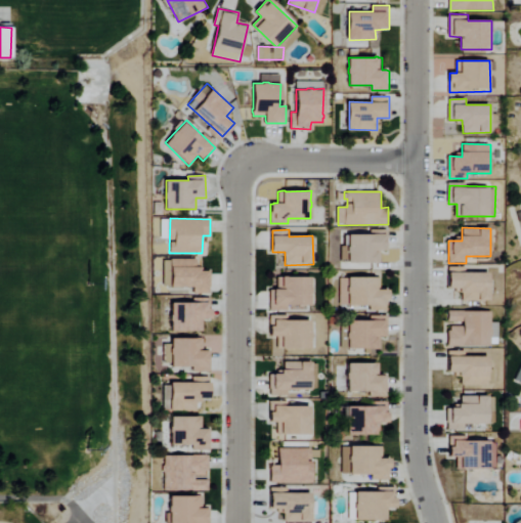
[(389,250),(388,229),(372,230),(372,233),(346,234),(346,246),(343,246),(343,263),(382,262),(382,251),(389,250)]
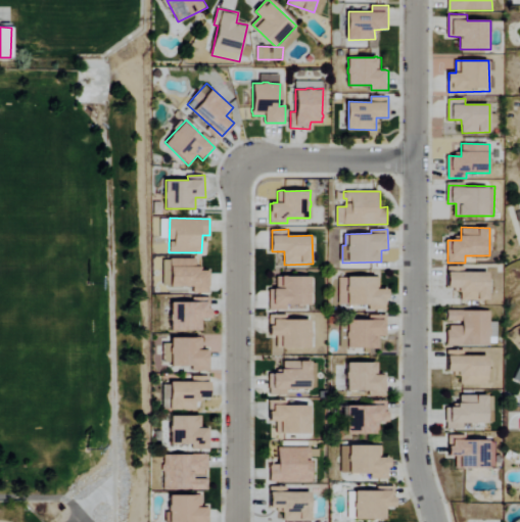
[(163,287),(193,286),(193,293),(210,292),(210,270),(199,270),(198,258),(163,258),(163,287)]
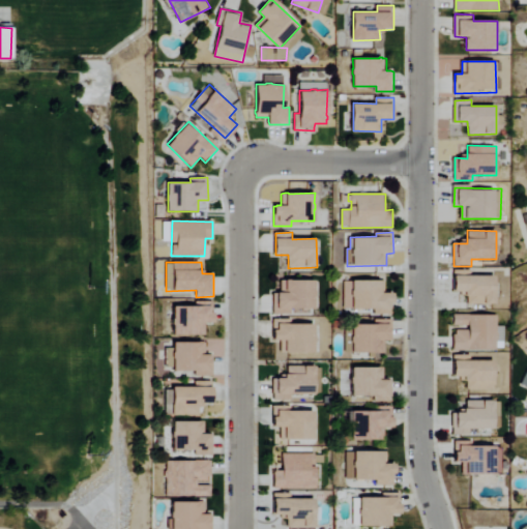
[(467,304),(496,304),(496,275),(471,275),(471,269),(455,270),(456,291),(467,291),(467,304)]
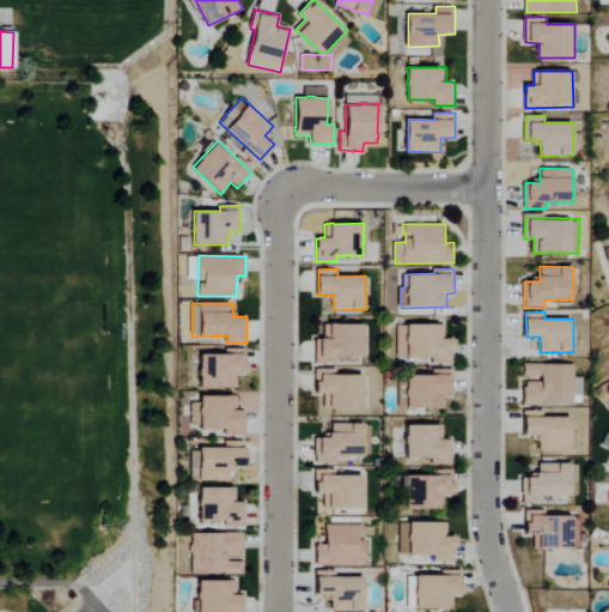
[(364,323),(334,323),(333,322),(329,323),(324,323),(324,338),(320,338),(320,339),(316,339),(316,362),(336,362),(336,356),(363,356),(363,343),(364,343),(364,337),(363,335),(364,323)]
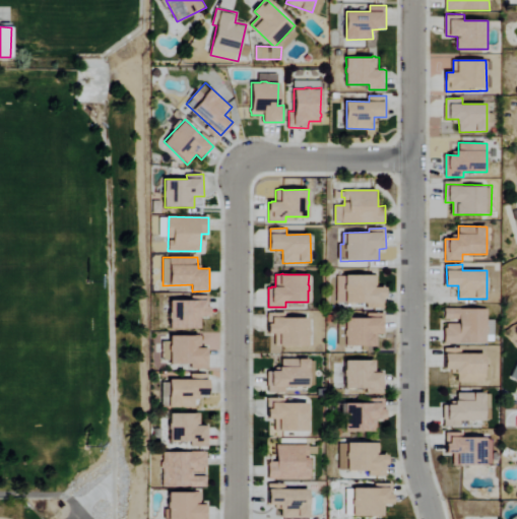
[(338,275),(338,303),(369,304),(369,308),(386,309),(387,287),(379,287),(379,275),(338,275)]
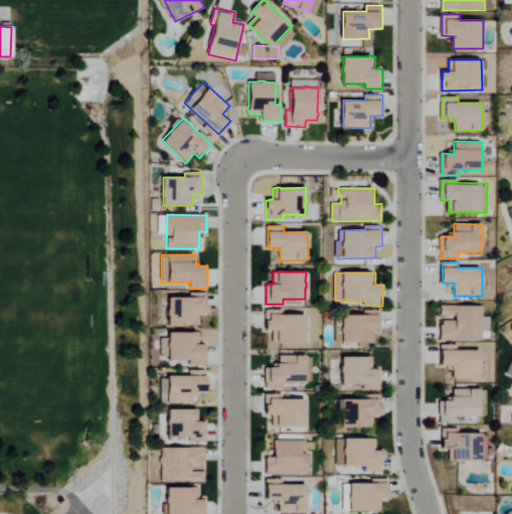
[(167,325),(192,325),(193,326),(196,325),(200,325),(200,313),(204,313),(204,312),(207,312),(207,293),(190,293),(190,298),(168,298),(168,309),(167,309),(167,314),(168,315),(167,325)]
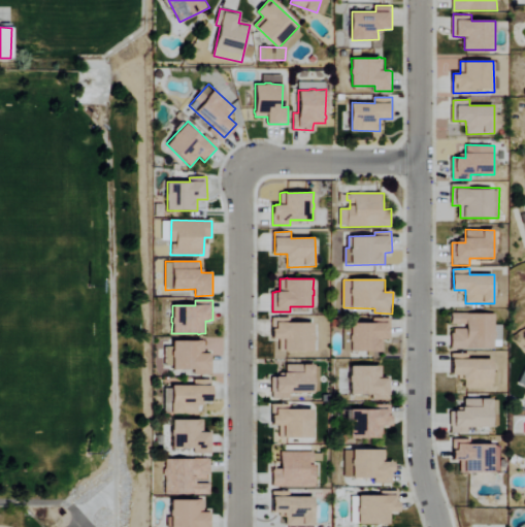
[(496,314),(453,314),(453,324),(466,324),(466,329),(454,328),(453,348),(503,349),(503,325),(496,325),(496,314)]
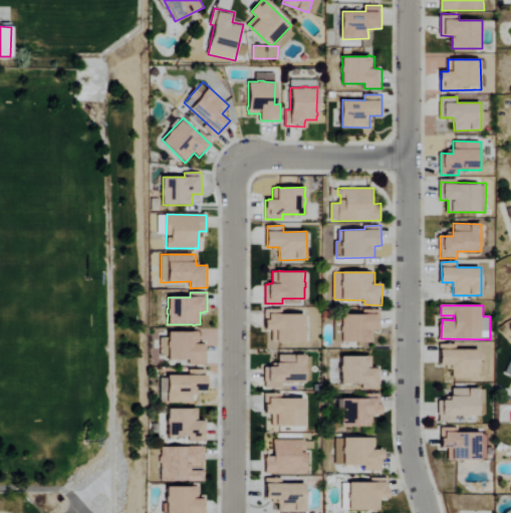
[(306,314),(283,314),(283,309),(268,309),(267,348),(279,348),(279,341),(305,342),(306,314)]
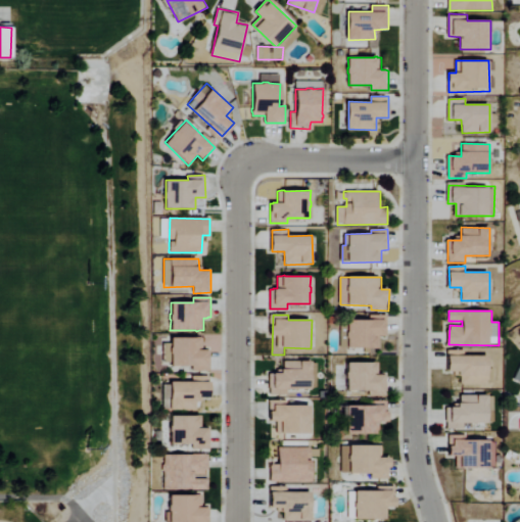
[(347,347),(380,348),(381,336),(387,336),(388,316),(370,315),(370,321),(348,320),(347,347)]
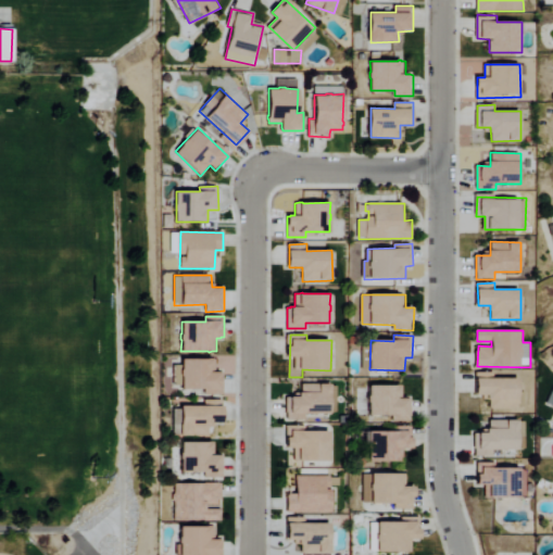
[(180,358),(208,358),(208,357),(211,357),(212,358),(215,358),(215,371),(220,371),(220,373),(223,373),(223,393),(204,393),(205,388),(180,388),(180,376),(179,375),(179,369),(180,368),(180,358)]
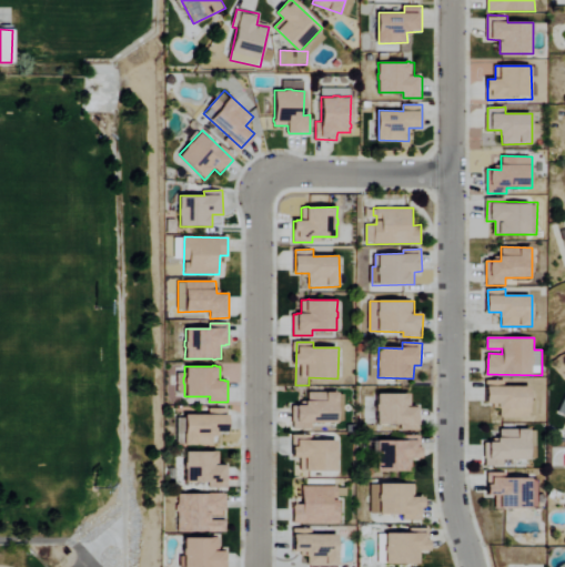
[(488,386),(487,404),(501,404),(501,417),(531,418),(532,386),(488,386)]
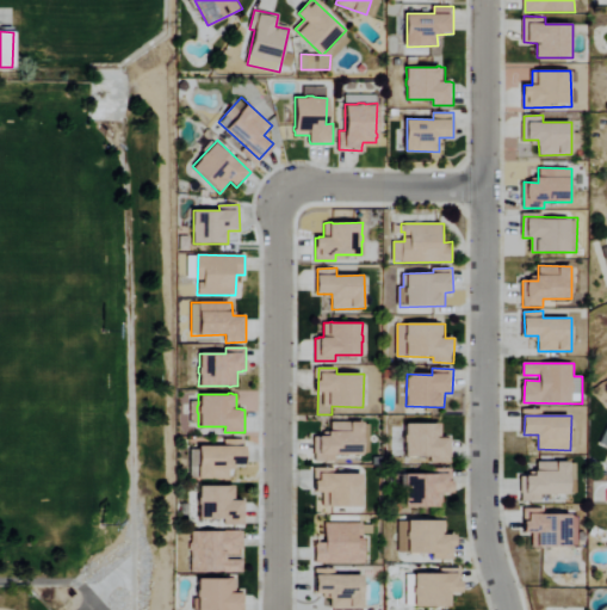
[(361,455),(363,421),(329,421),(330,429),(323,430),(323,433),(314,433),(313,453),(314,453),(314,458),(334,460),(334,455),(335,454),(361,455)]
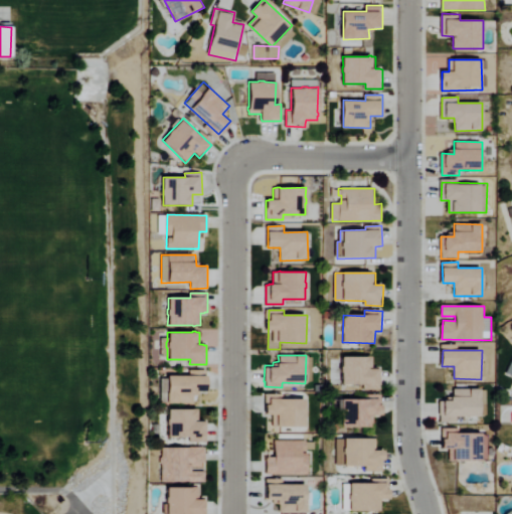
[(343,385),(365,385),(365,389),(381,390),(381,369),(372,369),(372,357),(343,357),(343,385)]
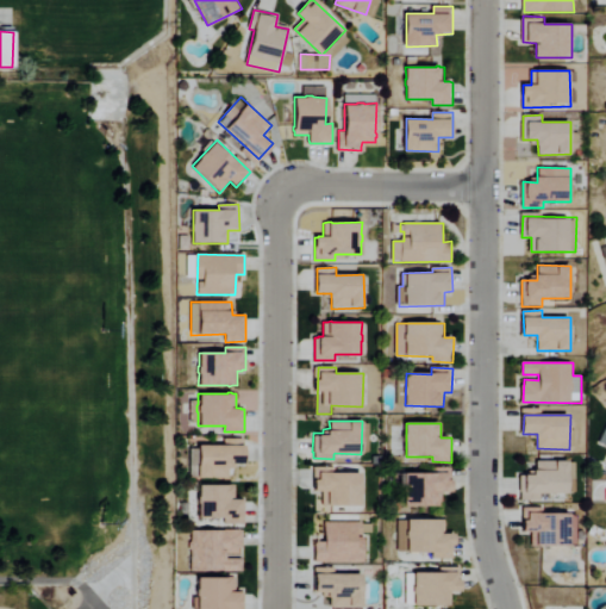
[(198,445),(244,445),(244,463),(236,463),(236,467),(227,467),(227,478),(197,477),(198,445)]
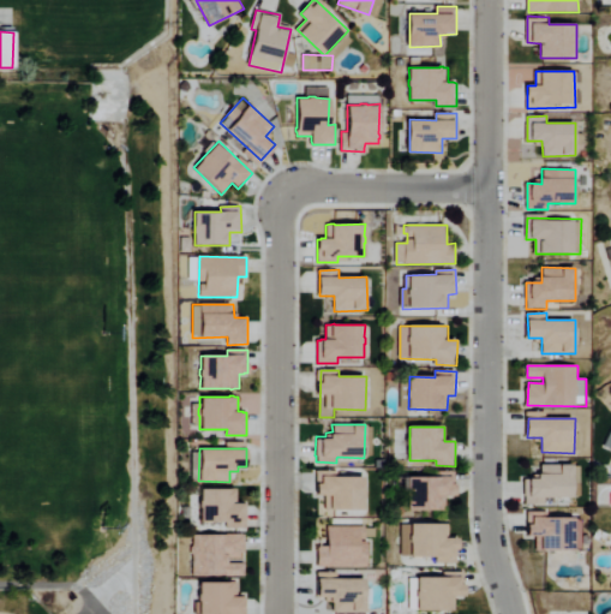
[(546,498),(574,499),(574,482),(582,482),(582,465),(541,465),(541,480),(526,480),(526,505),(546,505),(546,498)]
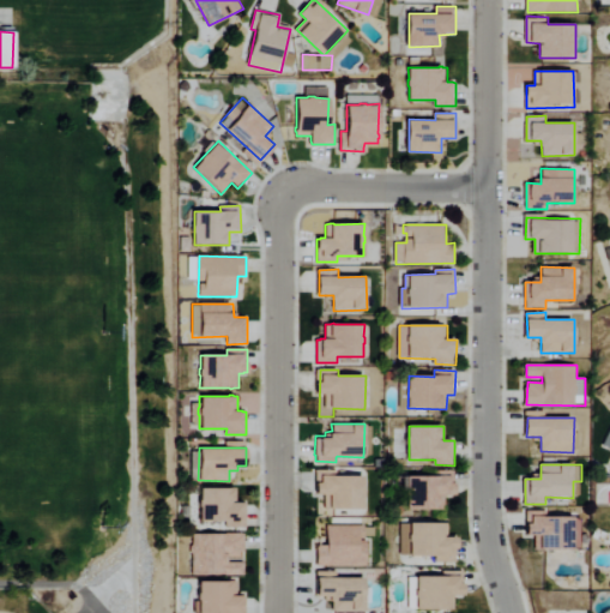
[(364,476),(332,476),(332,470),(318,470),(316,494),(326,494),(326,509),(364,510),(364,476)]
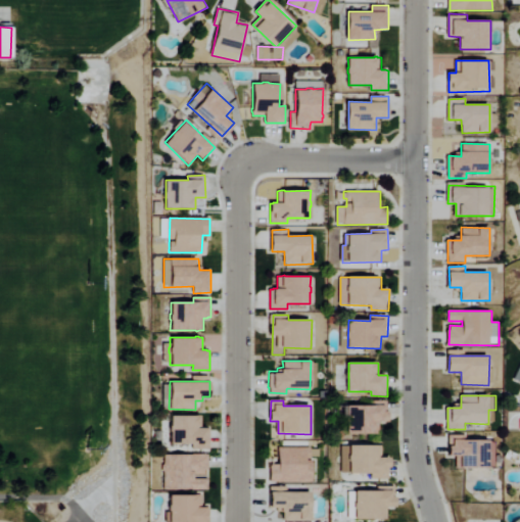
[(346,405),(347,435),(380,434),(380,423),(388,422),(388,404),(346,405)]
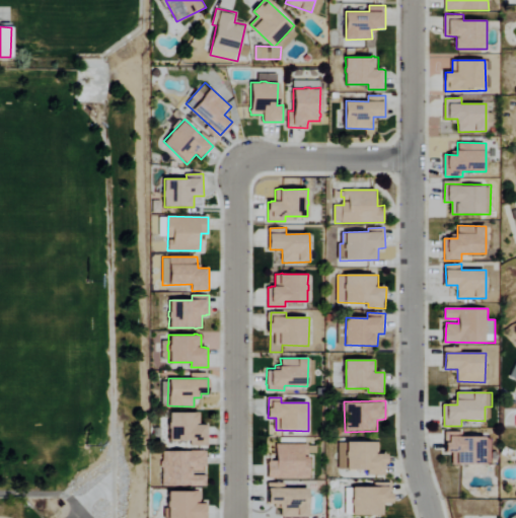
[(168,412),(194,412),(198,412),(198,423),(195,423),(195,424),(205,425),(208,425),(208,445),(191,445),(191,440),(168,440),(168,428),(167,427),(167,423),(168,422),(168,412)]
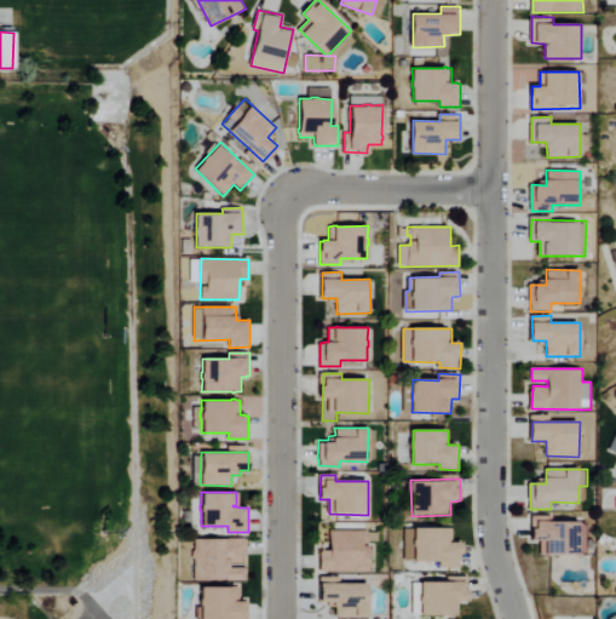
[(587,522),(553,522),(553,516),(533,516),(533,542),(541,542),(541,555),(587,556),(587,522)]
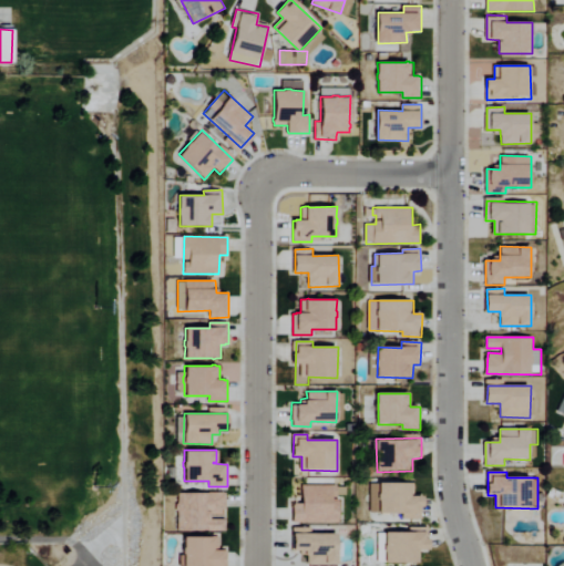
[(416,483),(371,484),(371,514),(404,513),(404,520),(424,518),(423,496),(416,496),(416,483)]
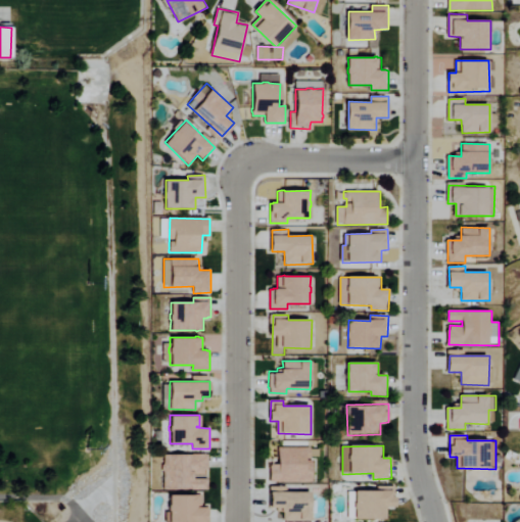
[(270,481),(312,481),(313,460),(305,460),(305,458),(310,458),(310,452),(310,446),(278,446),(278,464),(272,464),(272,465),(270,465),(270,481)]
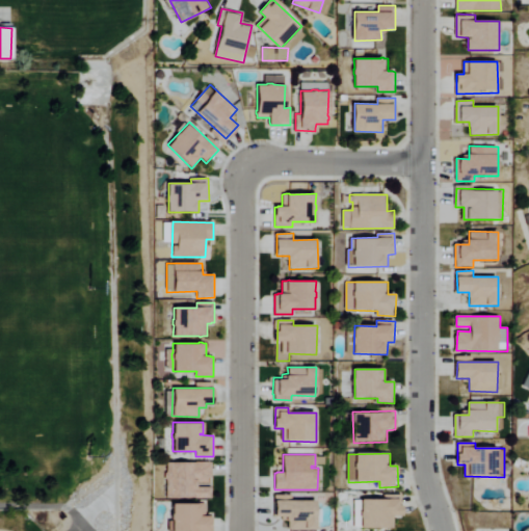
[(166,497),(166,479),(165,476),(165,472),(167,471),(167,461),(212,461),(211,477),(208,477),(208,482),(196,482),(196,485),(211,485),(211,498),(195,498),(195,497),(166,497)]
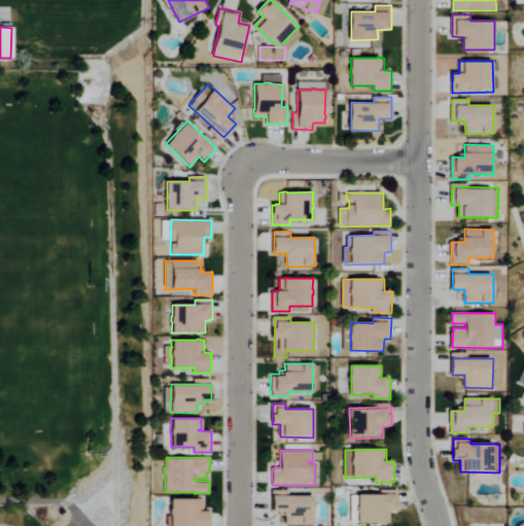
[(313,495),(313,523),(284,523),(285,516),(279,516),(279,513),(271,513),(271,496),(272,496),(272,490),(289,490),(289,494),(290,495),(313,495)]
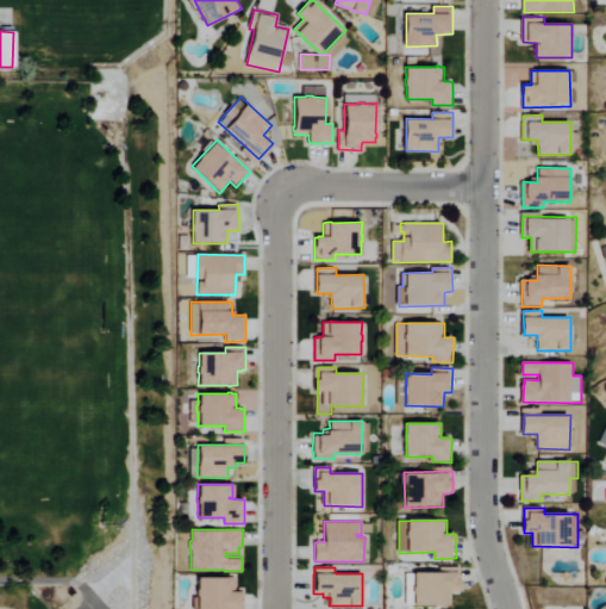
[(416,607),(453,606),(453,591),(462,591),(462,567),(441,567),(441,573),(414,573),(416,607)]
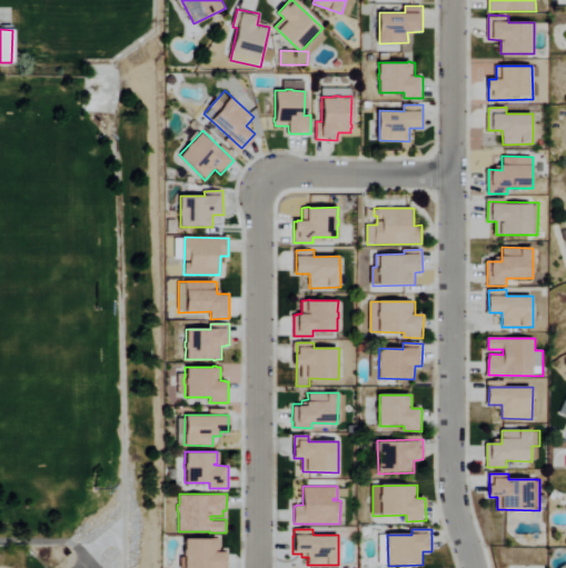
[(185,538),(212,538),(212,537),(216,537),(216,538),(220,538),(220,551),(225,551),(225,552),(228,552),(228,567),(185,567),(185,556),(184,555),(184,549),(185,548),(185,538)]
